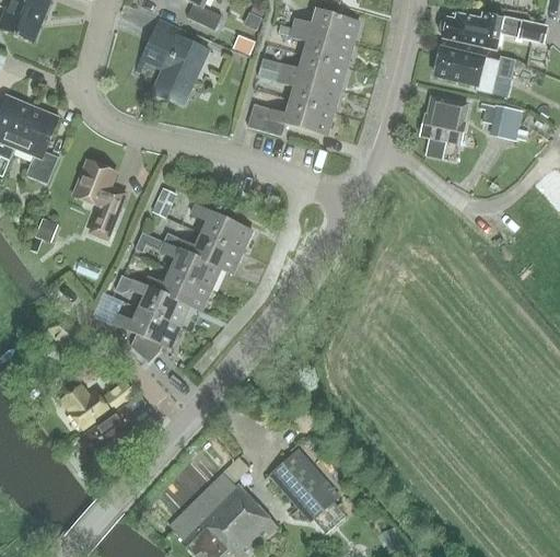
[(9,0),(0,22),(0,26),(33,41),(50,0),(9,0)]
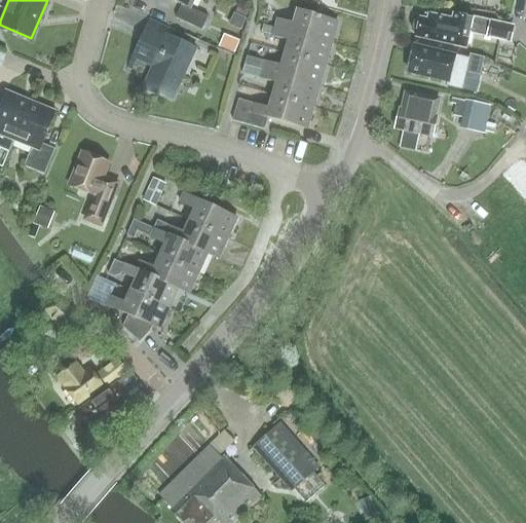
[(190,6),(192,0),(176,0),(181,2),(175,15),(201,28),(208,14),(190,6)]
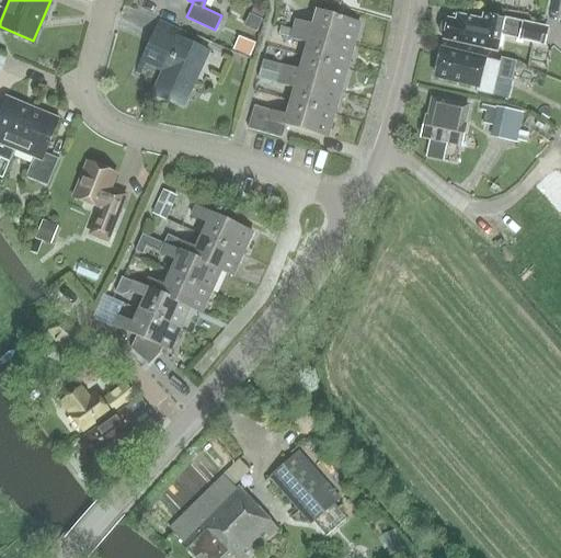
[(252,3),(249,11),(262,18),(265,9),(252,3)]
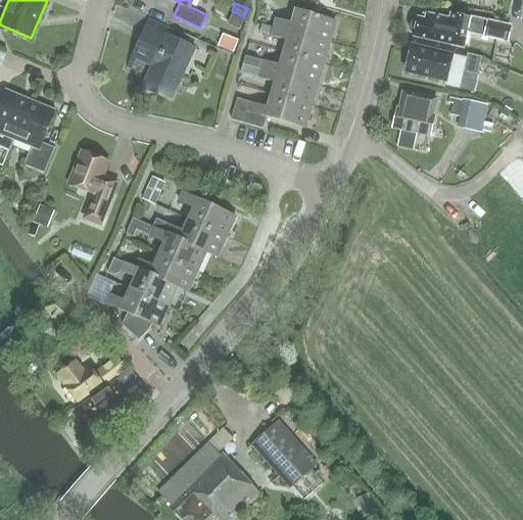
[(276,16),(273,25),(329,41),(335,19),(294,8),(291,20),(276,16)]
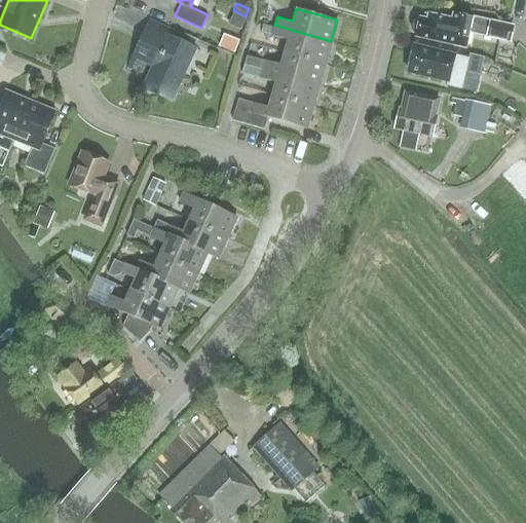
[(514,24),(489,19),(471,14),(471,15),(453,11),(452,16),(428,11),(427,17),(419,15),(418,19),(418,17),(414,20),(412,28),(415,32),(416,32),(415,34),(465,45),(468,30),(510,40),(514,24)]
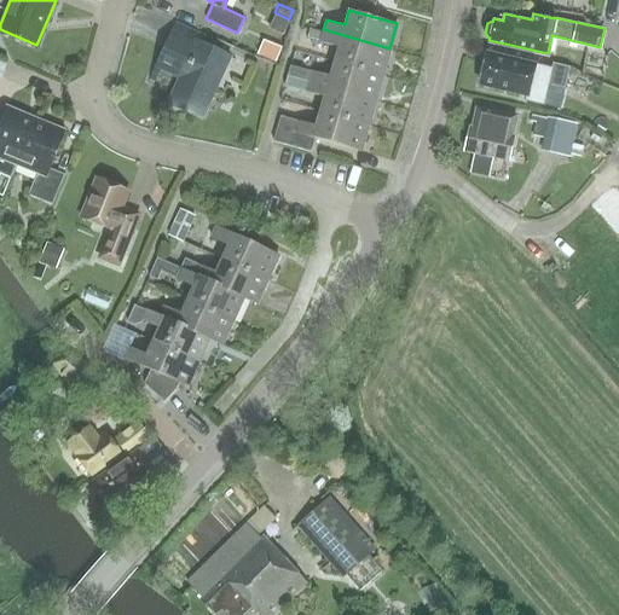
[(178,19),(172,33),(157,64),(180,75),(169,100),(201,115),(229,54),(197,40),(202,30),(178,19)]
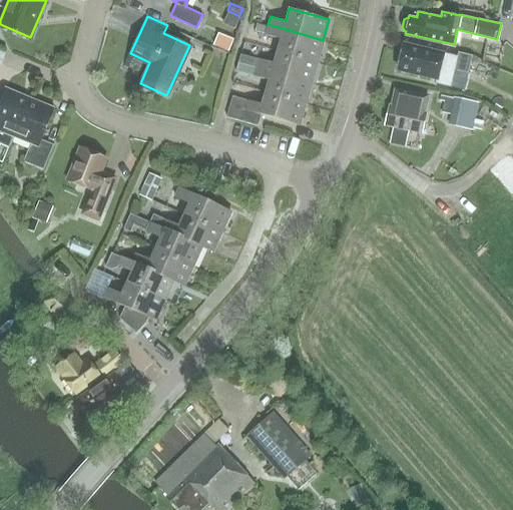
[(268,24),(257,21),(253,30),(266,33),(281,37),(277,49),(317,61),(323,40),(268,24)]
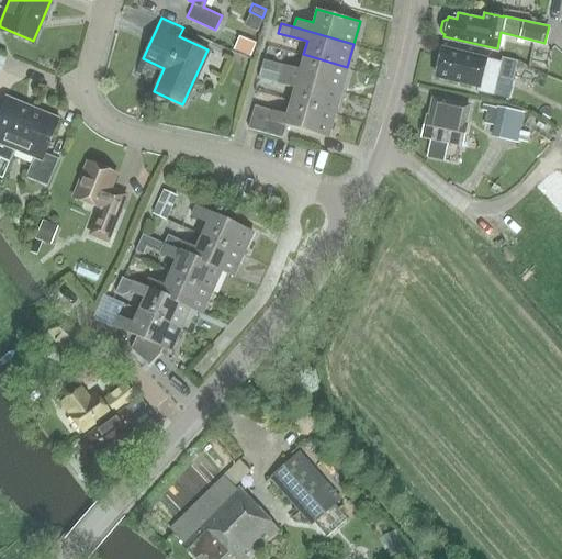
[(238,34),(233,47),(249,55),(255,41),(238,34)]
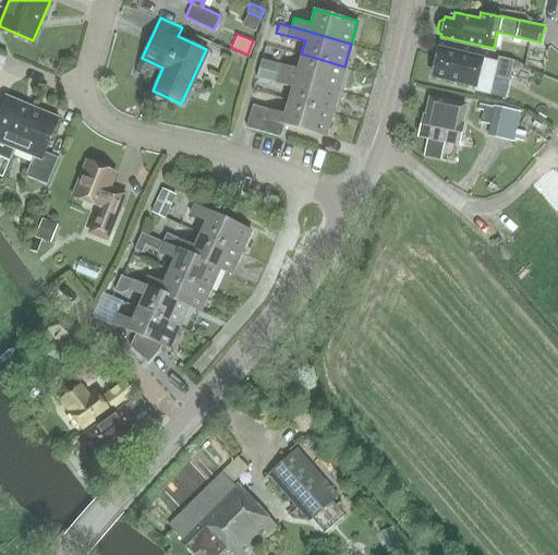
[(496,67),(497,60),(439,46),(433,75),(474,85),(477,70),(494,74),(496,67)]
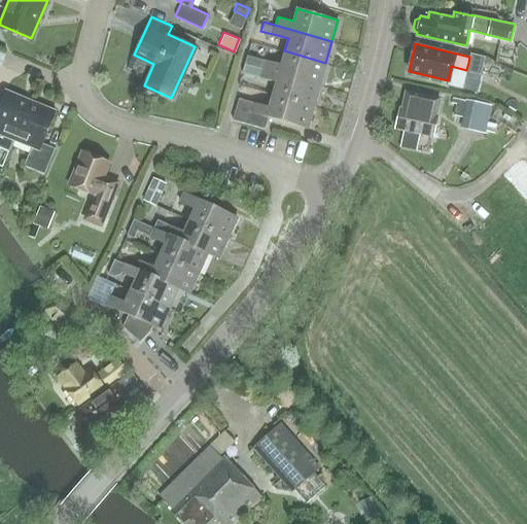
[(325,63),(284,50),(281,64),(266,59),(262,68),(319,83),(325,63)]
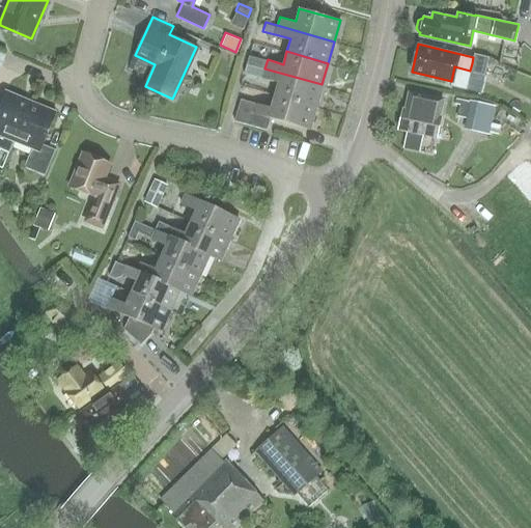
[(487,55),(474,52),(473,57),(472,63),(470,71),(483,74),(487,55)]
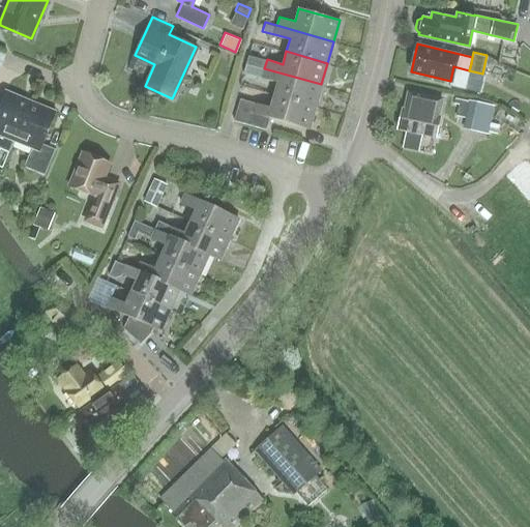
[(255,65),(264,68),(267,59),(248,54),(245,62),(255,65)]
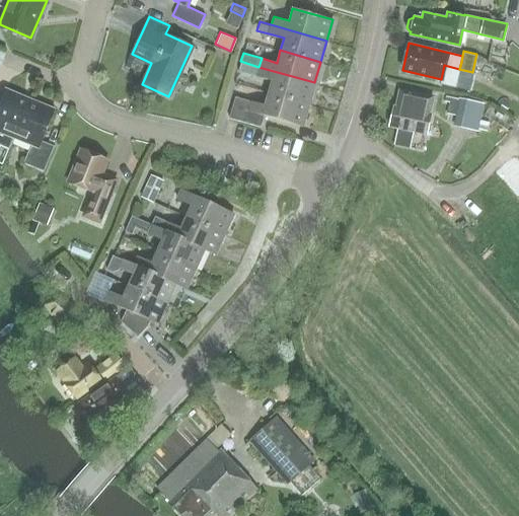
[(257,71),(258,67),(249,64),(240,61),(238,70),(247,73),(256,75),(257,71)]
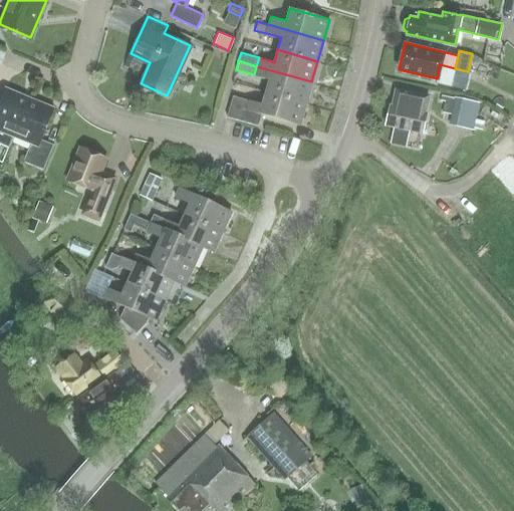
[(311,81),(256,66),(255,70),(254,74),(269,79),(266,90),(305,102),(311,81)]
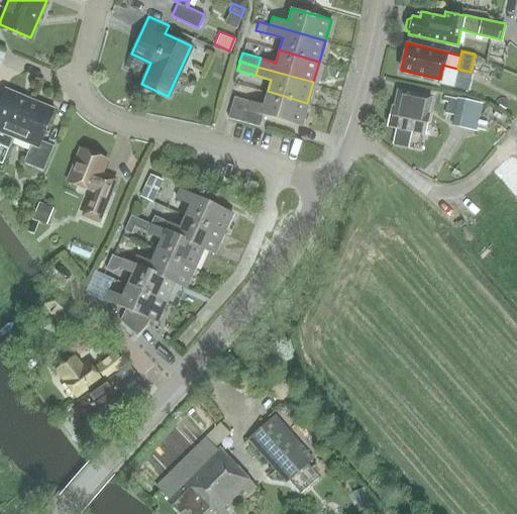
[(29,97),(5,87),(0,99),(0,143),(9,147),(13,135),(29,97)]
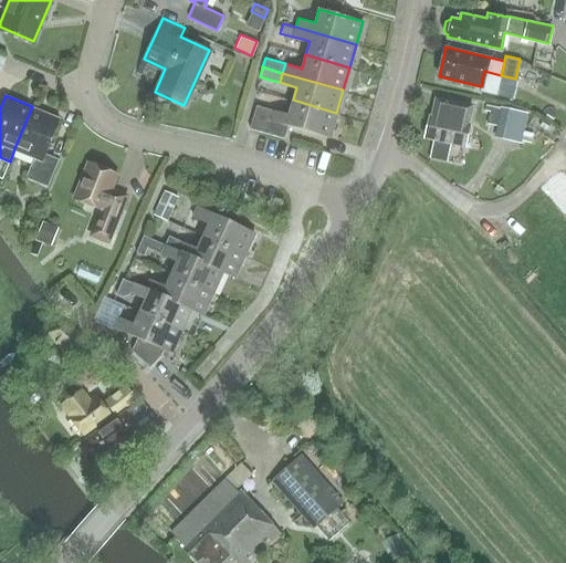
[(474,105),(460,102),(436,97),(432,115),(430,114),(425,136),(464,145),(470,123),(474,105)]
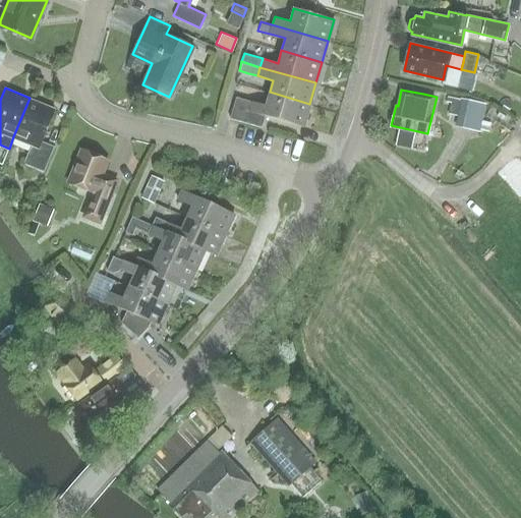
[(265,114),(303,125),(309,104),(270,92),(266,105),(236,96),(230,117),(262,126),(265,114)]
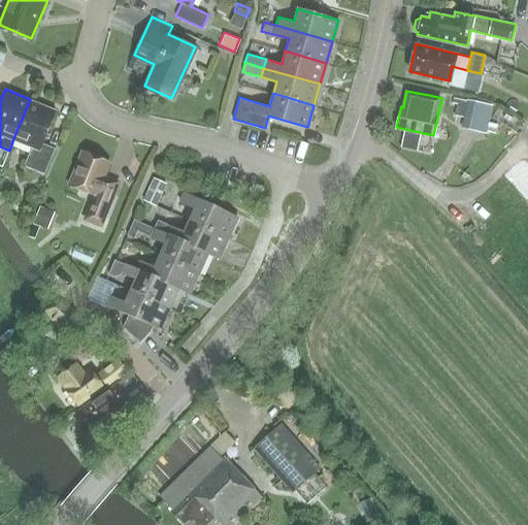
[(492,104),(467,98),(461,124),(494,131),(496,122),(489,120),(492,104)]
